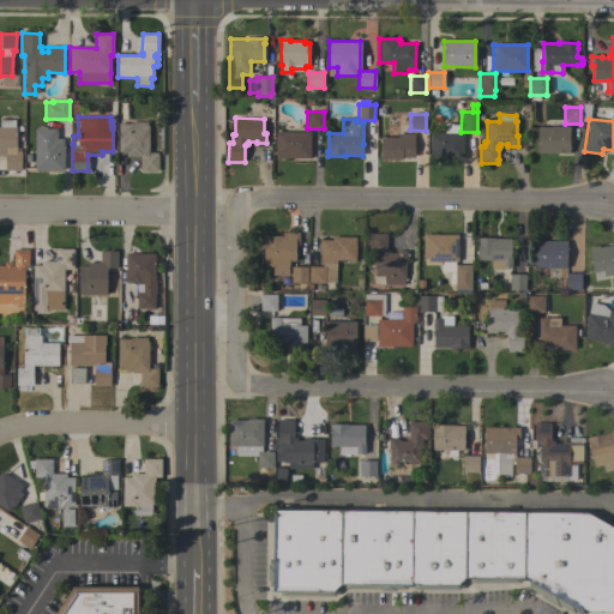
[(0,120),(14,120),(14,127),(16,127),(16,152),(20,152),(20,170),(5,170),(5,155),(0,155),(0,120)]
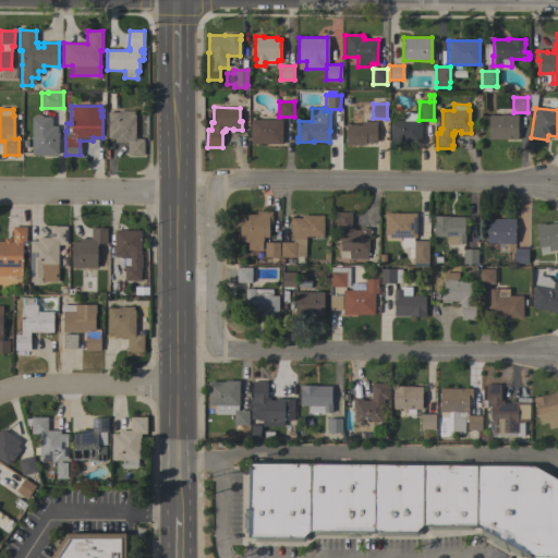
[(135,132),(135,140),(144,140),(143,156),(128,155),(128,142),(114,142),(114,138),(107,138),(107,112),(118,112),(118,111),(133,111),(133,114),(135,114),(135,132)]
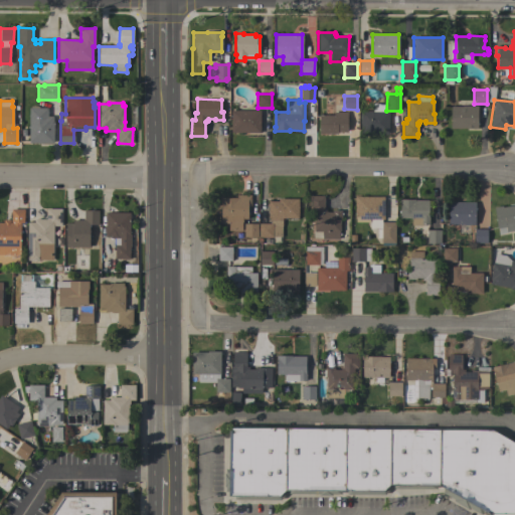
[(372,112),(372,104),(382,104),(382,112),(388,112),(388,135),(376,134),(360,133),(360,112),(372,112)]
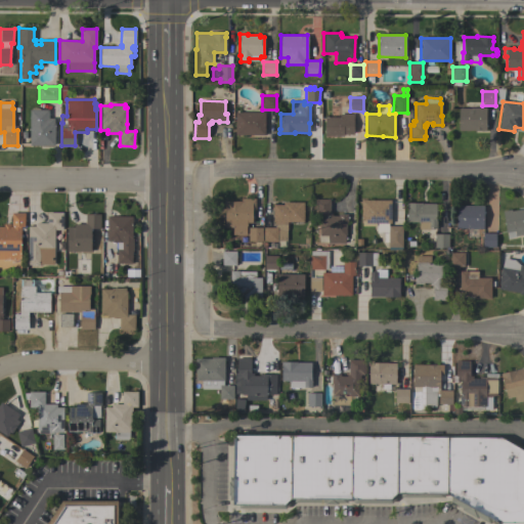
[(459,131),(459,108),(470,108),(470,107),(485,107),(485,131),(459,131)]
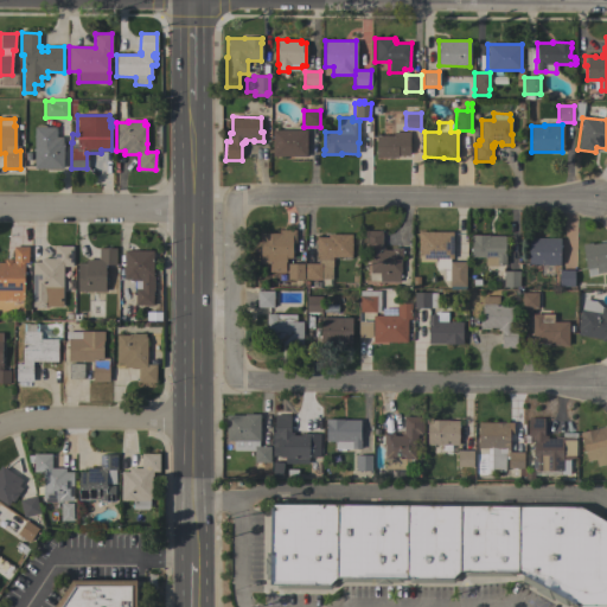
[(34,127),(56,127),(56,136),(62,136),(62,142),(63,142),(63,170),(33,168),(34,127)]
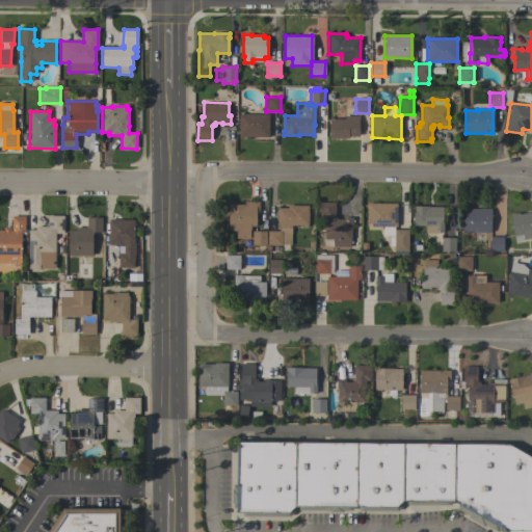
[(268,114),(268,137),(238,137),(239,114),(268,114)]
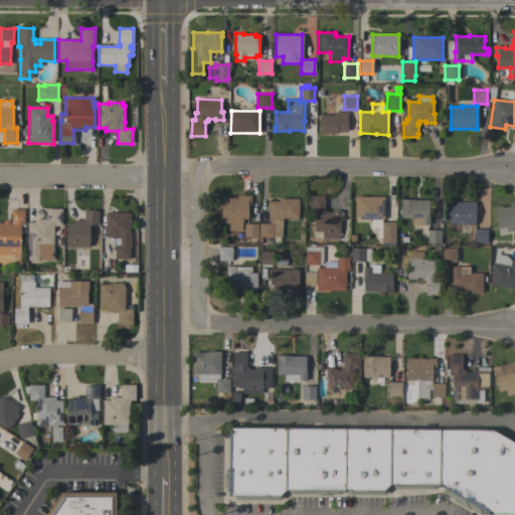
[(319,134),(319,115),(334,115),(334,112),(347,112),(347,132),(337,132),(337,134),(319,134)]
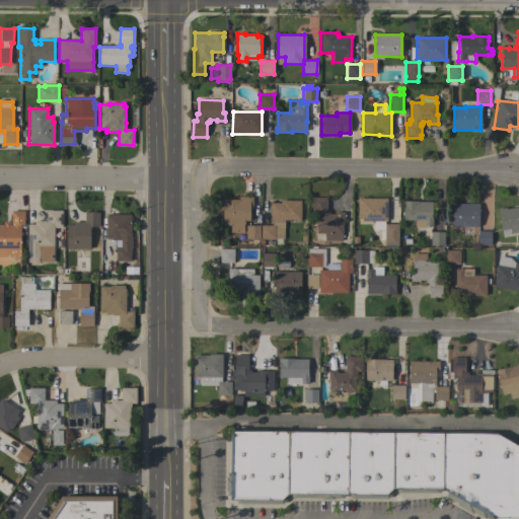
[(238,200),(238,197),(252,197),(252,208),(249,208),(249,220),(244,220),(244,224),(243,224),(243,233),(230,232),(230,225),(222,225),(222,223),(217,223),(217,212),(222,212),(223,205),(222,205),(222,203),(222,199),(238,200)]
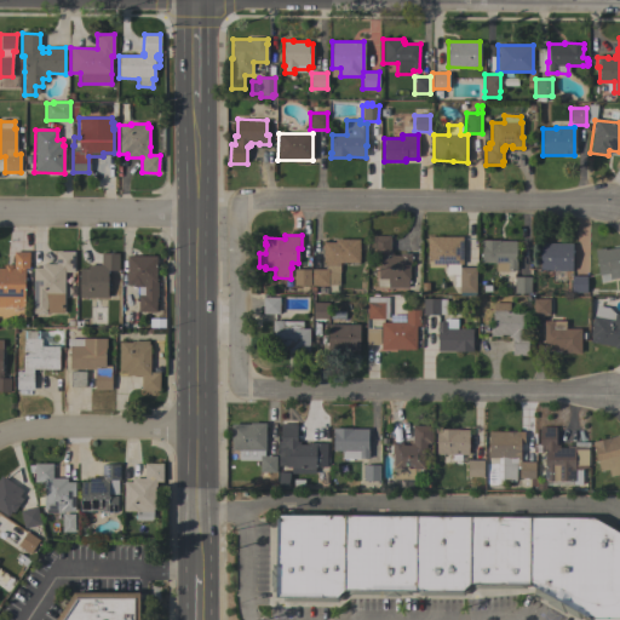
[(388,287),(388,279),(378,279),(378,258),(377,258),(377,253),(372,253),(373,236),(390,236),(390,253),(394,253),(411,253),(411,263),(409,263),(409,279),(408,279),(408,281),(411,281),(411,283),(408,283),(408,288),(388,287)]
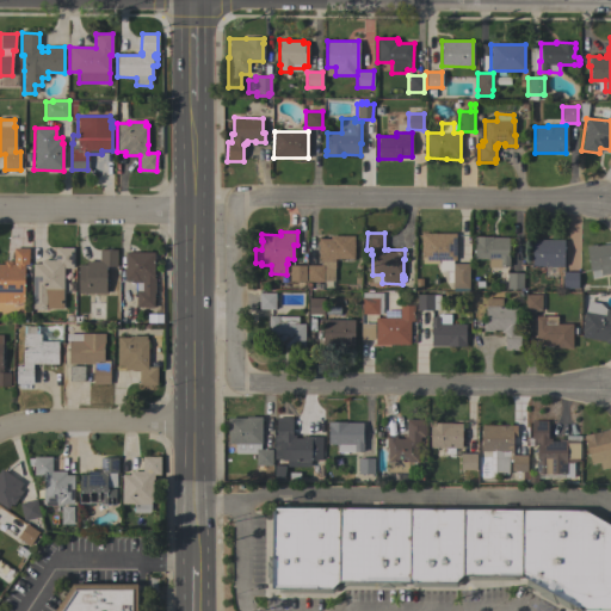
[(455,234),(455,260),(452,260),(452,264),(469,264),(468,288),(452,288),(452,283),(446,283),(448,272),(436,272),(436,260),(421,260),(421,234),(455,234)]
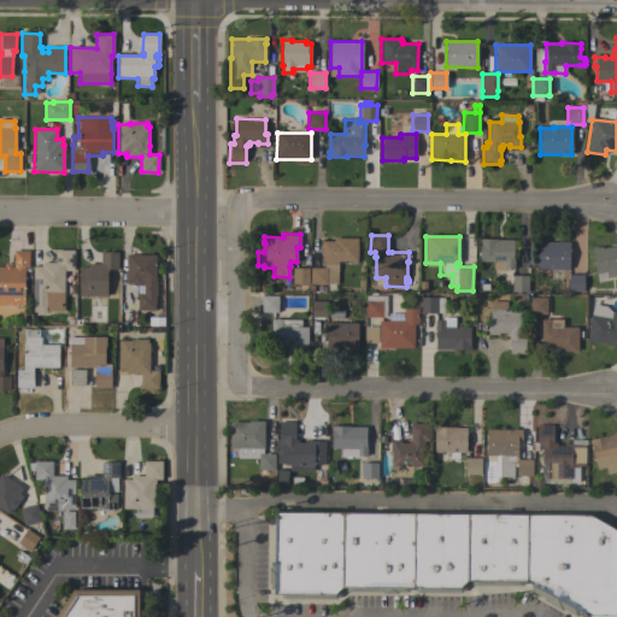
[(324,268),(324,265),(322,265),(323,262),(321,262),(321,247),(319,247),(319,245),(322,245),(322,241),(333,241),(333,239),(357,239),(357,262),(353,262),(353,264),(350,263),(350,262),(338,262),(338,283),(327,283),(327,285),(310,285),(310,268),(324,268)]
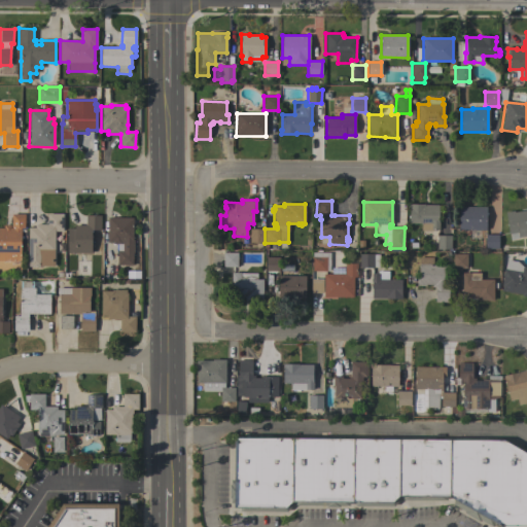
[(438,205),(437,221),(438,221),(438,230),(432,230),(432,231),(421,231),(421,223),(409,223),(409,208),(409,204),(424,204),(424,205),(438,205)]
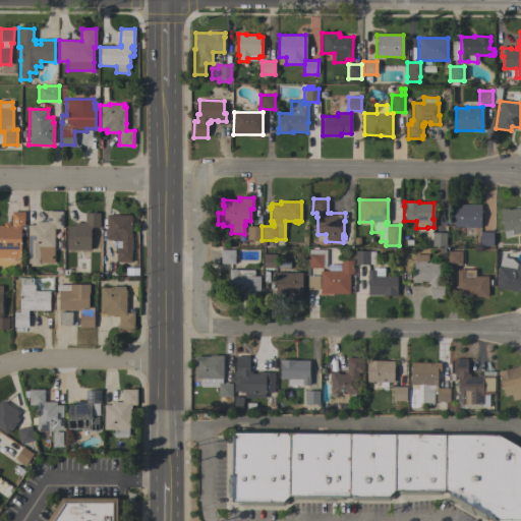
[(480,205),(480,210),(481,210),(481,213),(480,213),(480,228),(454,227),(454,205),(480,205)]
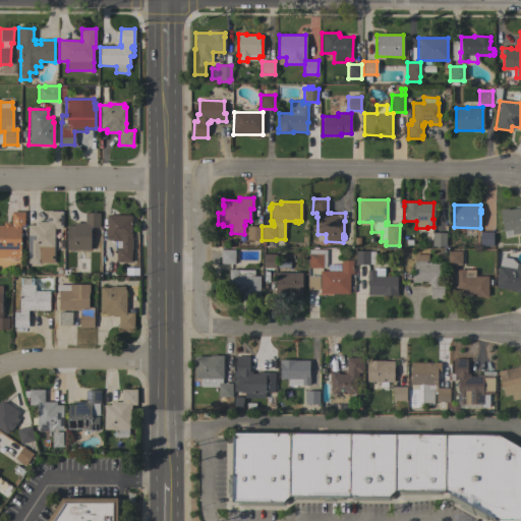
[(520,232),(512,234),(513,236),(504,237),(500,210),(508,209),(508,210),(520,208),(520,210),(520,209),(520,232)]
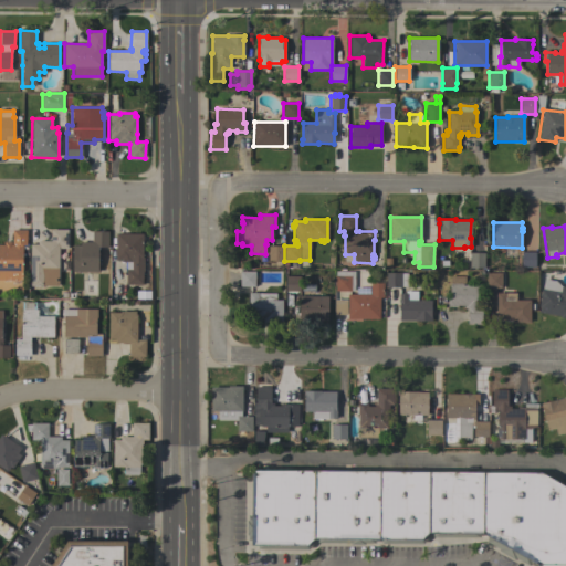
[(30,244),(38,244),(38,241),(50,241),(50,229),(67,230),(67,248),(59,248),(58,286),(30,285),(30,244)]
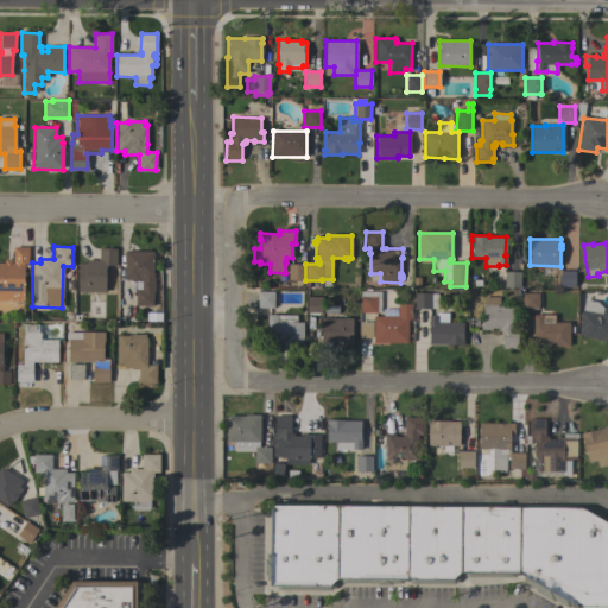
[(0,301),(0,263),(4,263),(4,259),(12,259),(12,264),(13,264),(13,247),(29,247),(27,263),(30,263),(30,282),(24,280),(24,302),(0,301)]
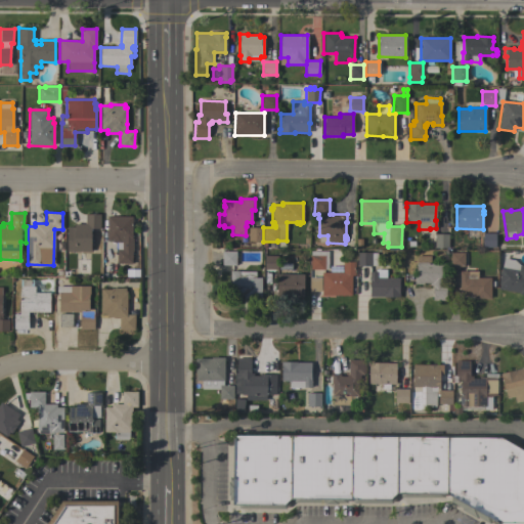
[(67,252),(67,227),(74,227),(74,224),(85,224),(85,214),(100,214),(100,228),(92,228),(92,231),(90,231),(90,252),(67,252)]
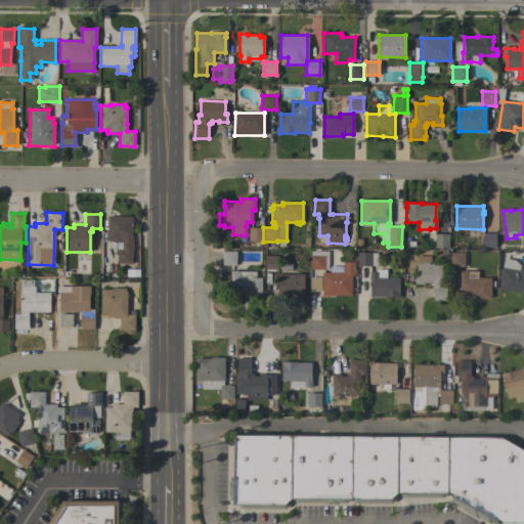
[(132,217),(132,238),(133,238),(132,251),(131,263),(116,263),(117,250),(122,250),(122,243),(112,243),(112,241),(106,241),(107,216),(132,217)]
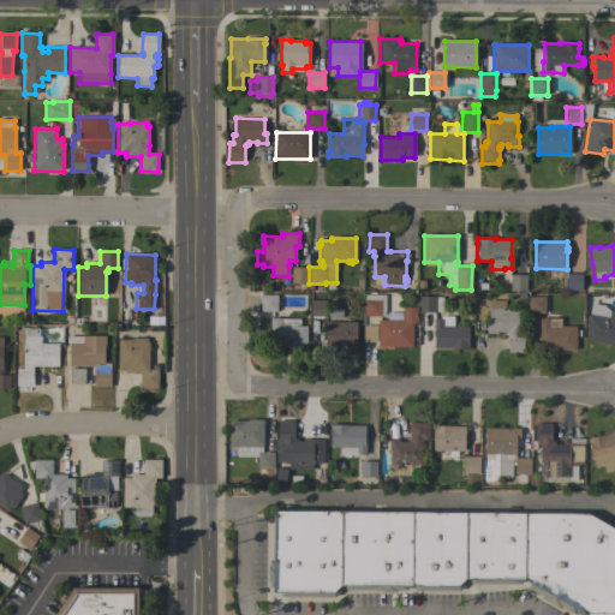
[(308,284),(291,284),(291,267),(308,268),(308,284)]
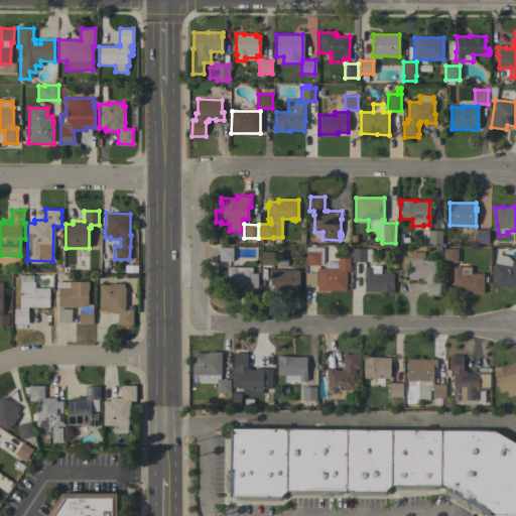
[(488,230),(488,244),(475,244),(475,230),(488,230)]
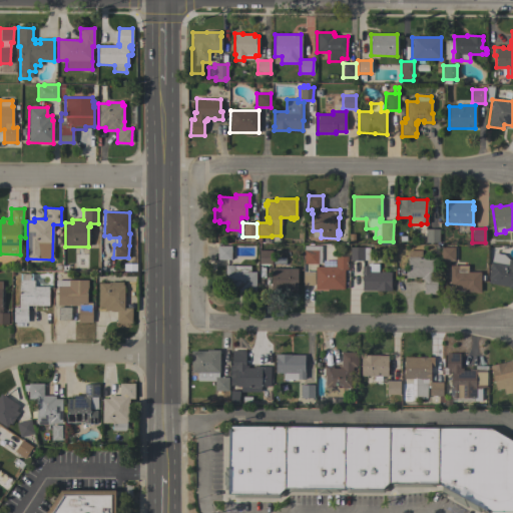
[(426,229),(439,229),(439,242),(425,242),(426,229)]
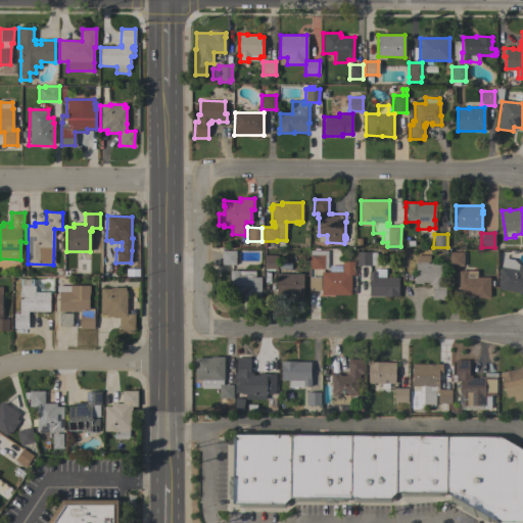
[(235,251),(235,265),(221,265),(222,250),(235,251)]
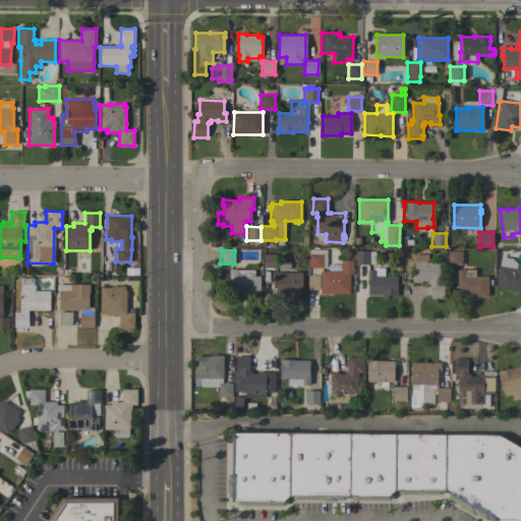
[(326,249),(326,268),(308,268),(308,249),(326,249)]
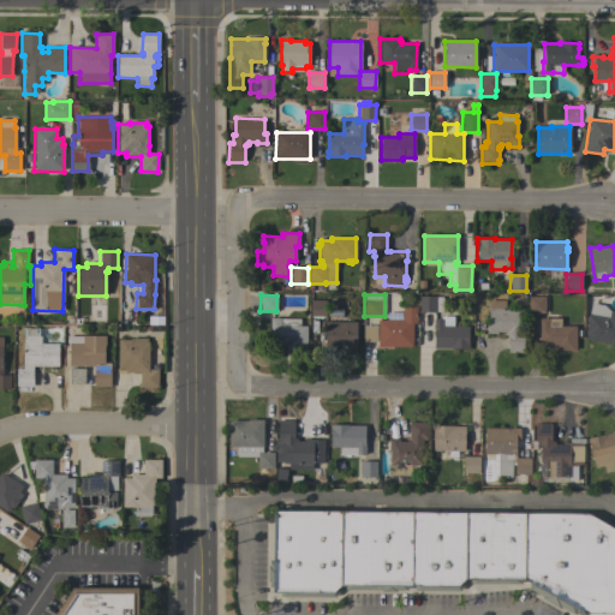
[(419,296),(435,297),(442,297),(442,311),(435,311),(435,312),(419,312),(419,296)]
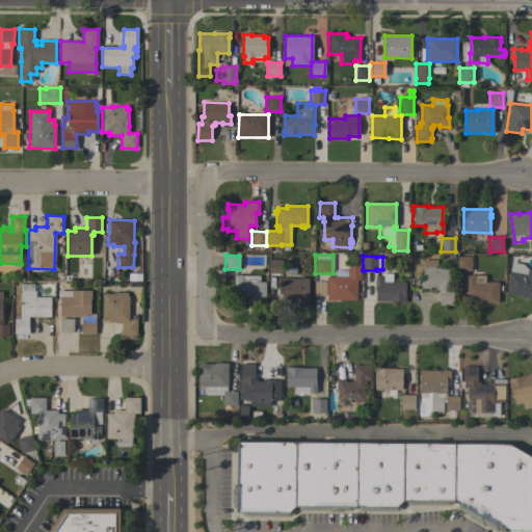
[(457,270),(457,257),(472,257),(471,271),(457,270)]
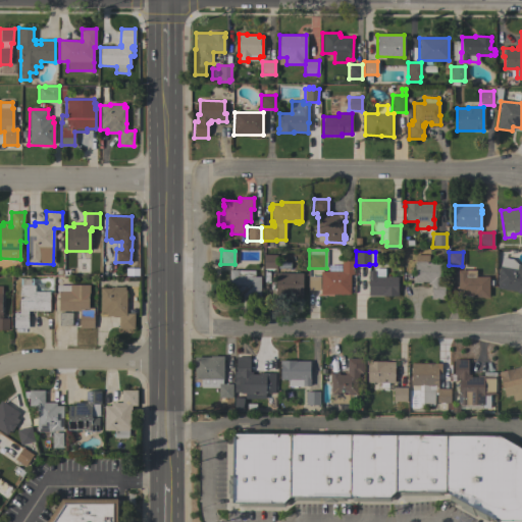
[(276,268),(263,268),(263,254),(276,255),(276,268)]
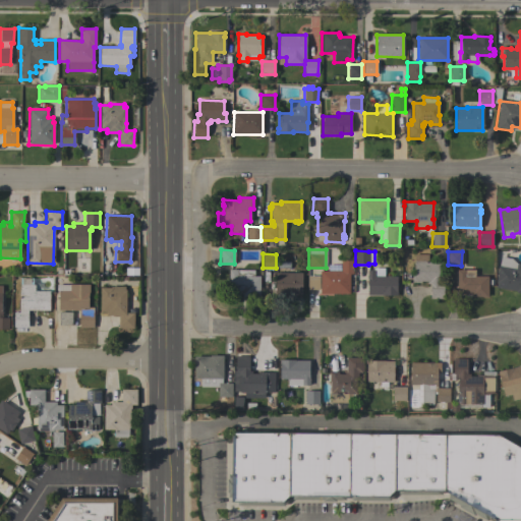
[(439,263),(439,282),(444,282),(444,298),(429,298),(429,284),(426,284),(426,281),(420,281),(420,283),(412,283),(412,274),(413,274),(414,254),(427,254),(427,262),(439,263)]
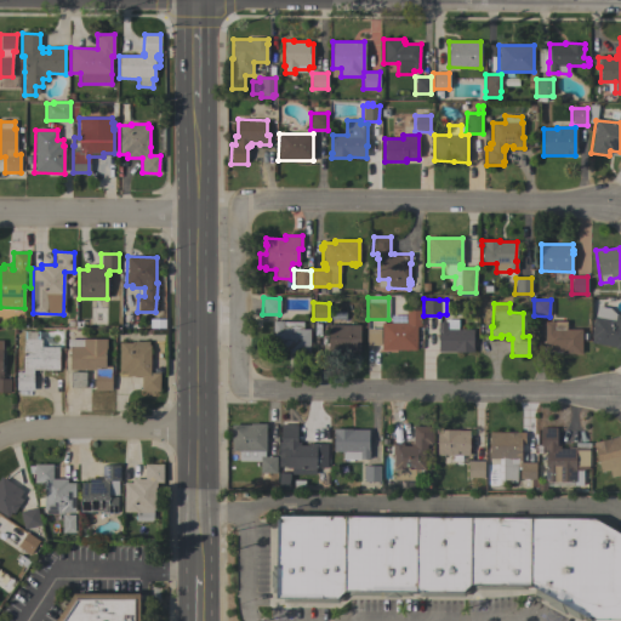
[(591,343),(592,337),(591,337),(593,317),(594,317),(597,306),(610,308),(609,312),(616,313),(616,315),(620,315),(620,348),(615,348),(615,347),(591,343)]
